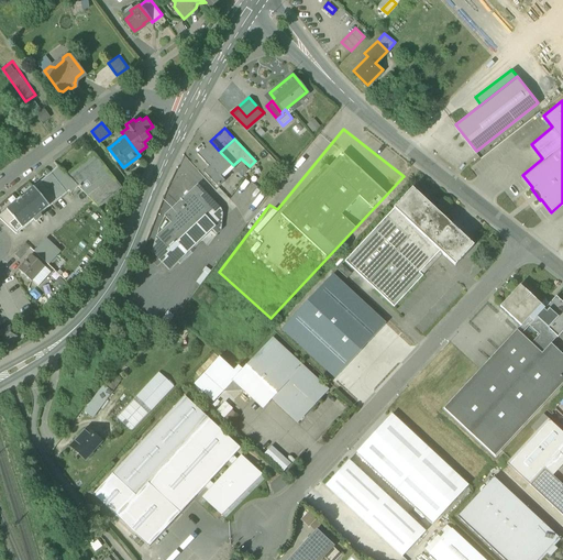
[(205,171),(218,185),(224,179),(220,175),(232,164),(220,152),(210,141),(198,152),(210,165),(205,171)]
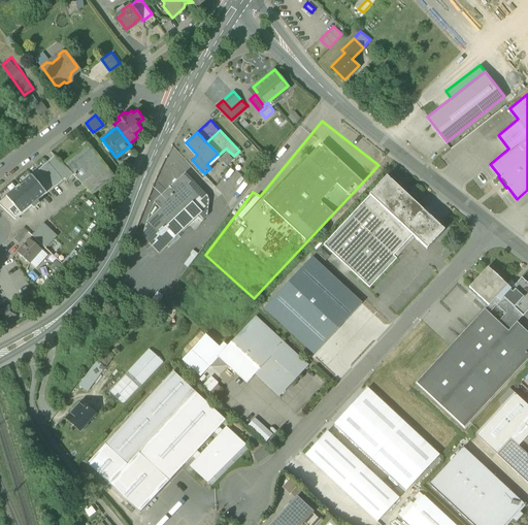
[(88,141),(62,161),(67,166),(91,146),(88,141)]
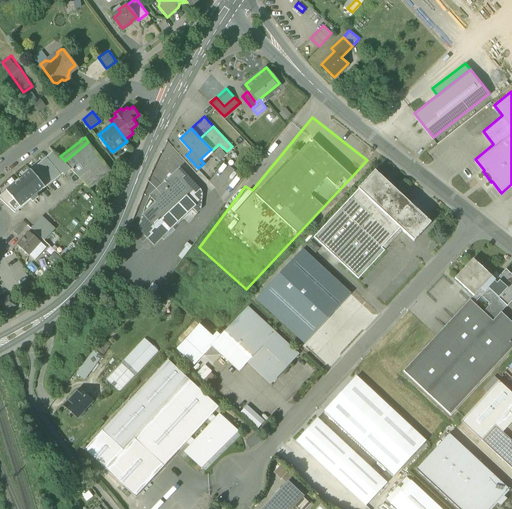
[(71,167),(88,185),(109,169),(88,142),(65,161),(64,161),(71,167)]
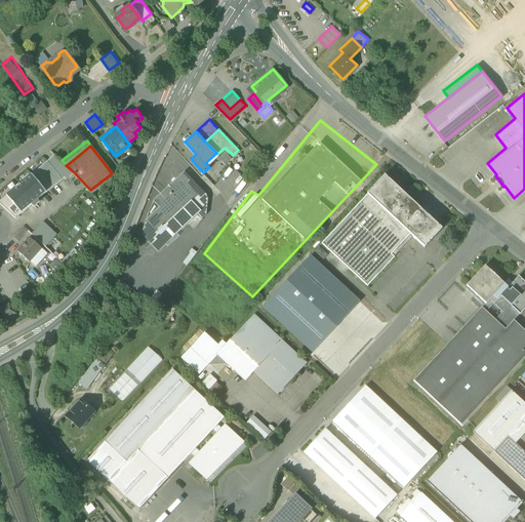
[(32,172),(47,189),(65,175),(66,177),(73,171),(66,165),(67,165),(62,160),(54,153),(32,172)]
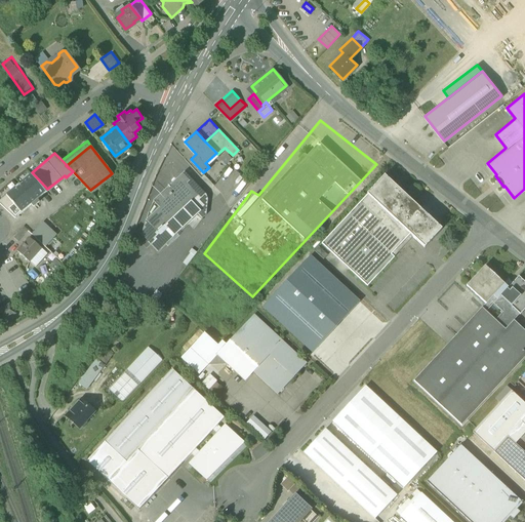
[(142,233),(158,249),(186,223),(187,219),(196,211),(201,216),(206,212),(207,196),(206,193),(184,169),(153,199),(159,205),(146,217),(142,233)]
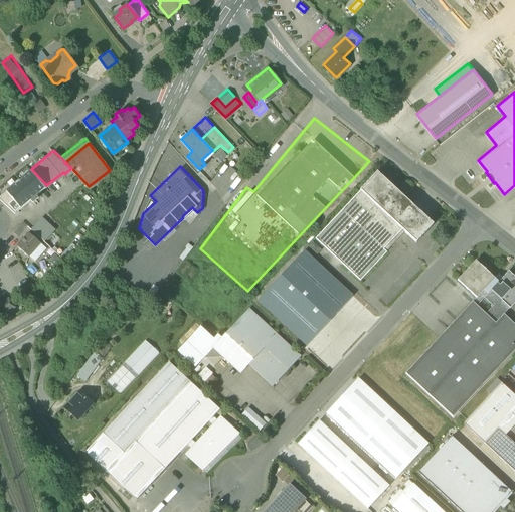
[(0,194),(0,198),(14,211),(30,198),(32,200),(38,195),(36,193),(46,185),(31,169),(0,194)]
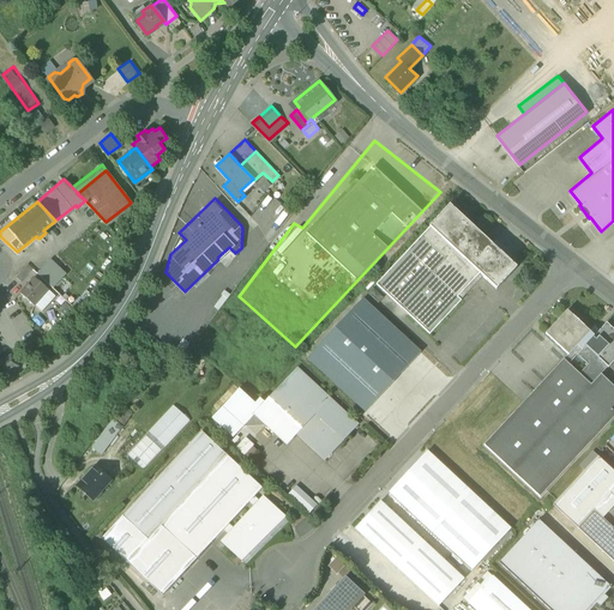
[(429,225),(479,271),(482,275),(497,288),(517,265),(450,203),(429,225)]
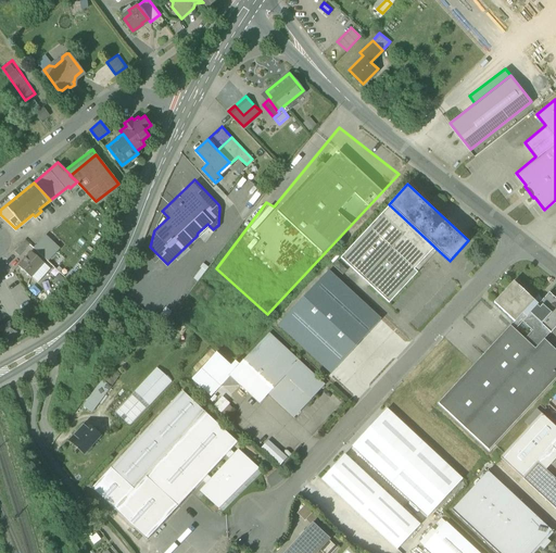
[(414,267),(433,246),(389,204),(340,256),(389,301),(417,271),(417,269),(414,267)]
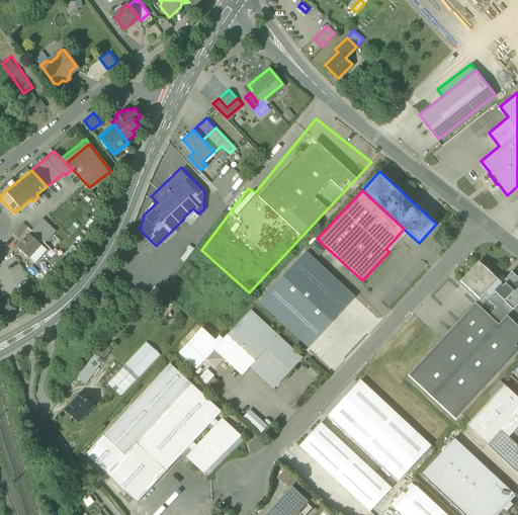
[(42,217),(39,220),(54,232),(56,229),(42,217)]
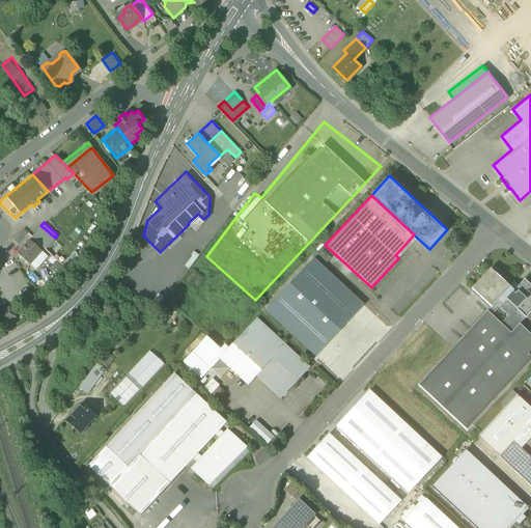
[(50,243),(55,238),(40,225),(36,229),(50,243)]
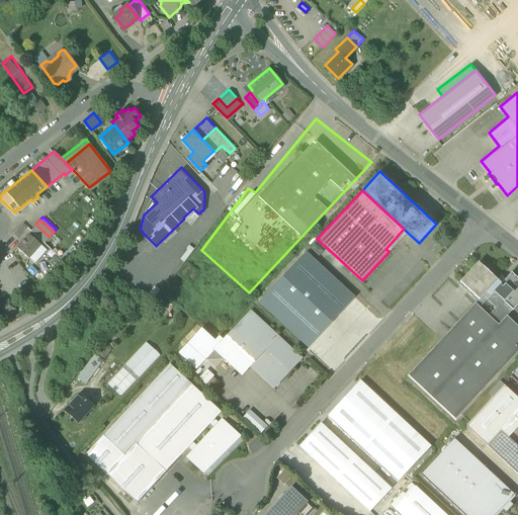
[(16,232),(20,235),(27,228),(23,224),(16,232)]
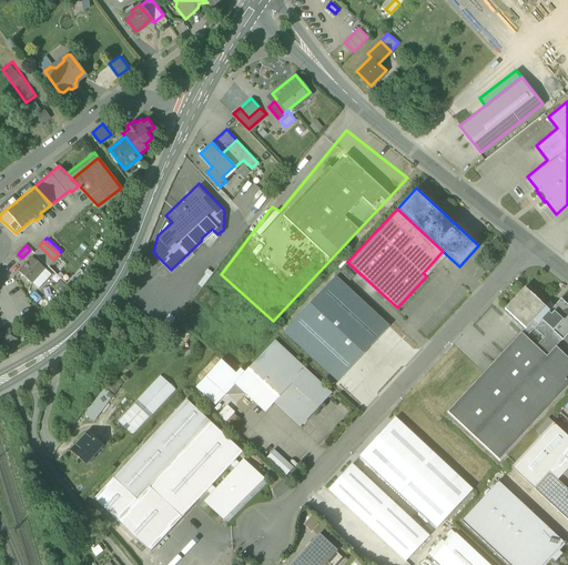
[(49,264),(53,260),(39,245),(34,251),(49,264)]
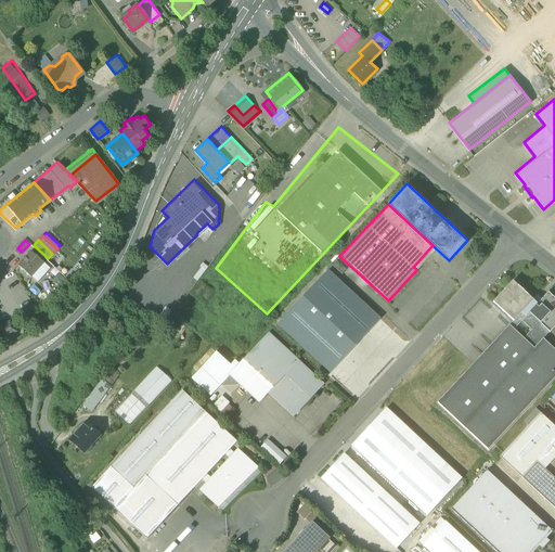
[(413,267),(416,269),(436,248),(433,245),(413,267)]
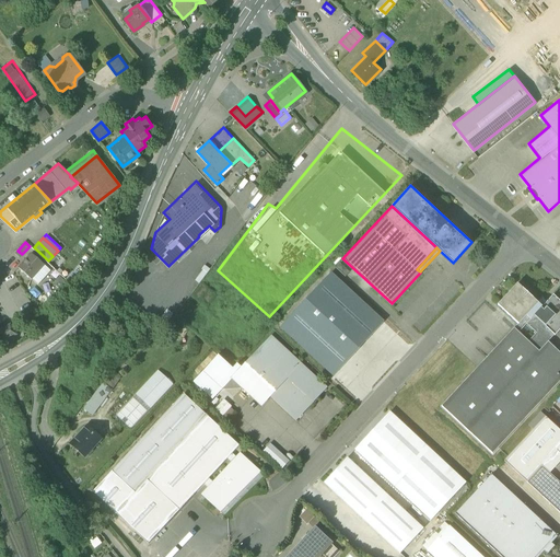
[(18,265),(31,277),(44,263),(31,251),(18,265)]
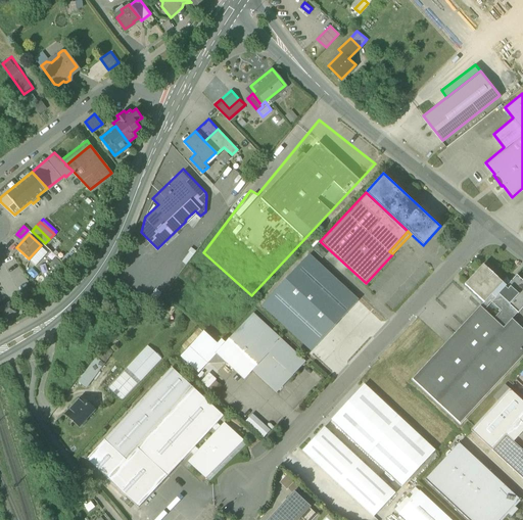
[(313,248),(322,256),(326,252),(317,244),(313,248)]
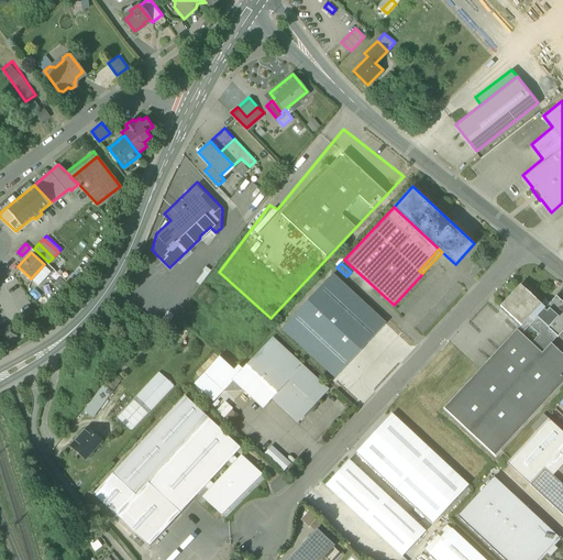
[(332,272),(282,327),(335,376),(386,321),(332,272)]
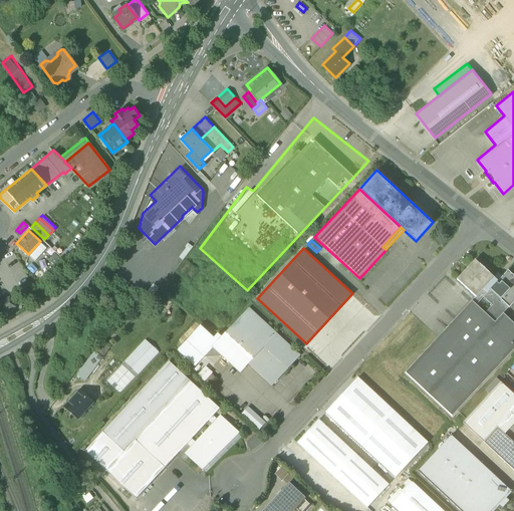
[(475,295),(476,295),(483,288),(494,276),(474,258),(457,277),(475,295)]
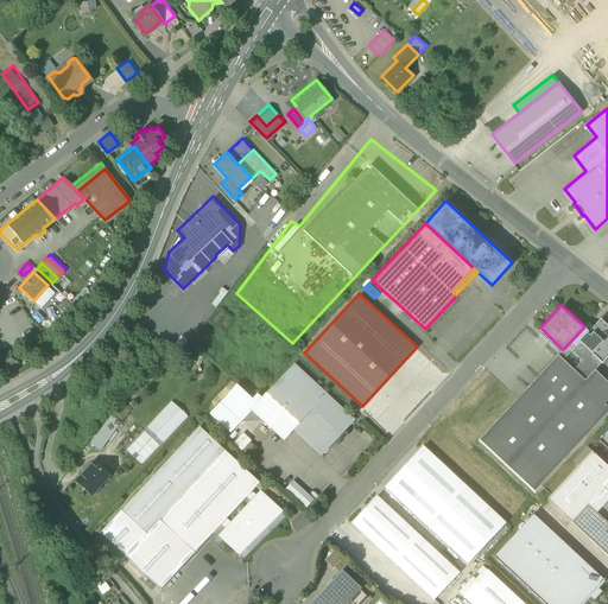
[(607,324),(600,317),(588,330),(587,331),(590,335),(593,331),(602,339),(591,351),(578,339),(575,344),(576,344),(571,349),(582,358),(574,368),(584,379),(595,368),(601,361),(602,362),(607,354),(607,324)]
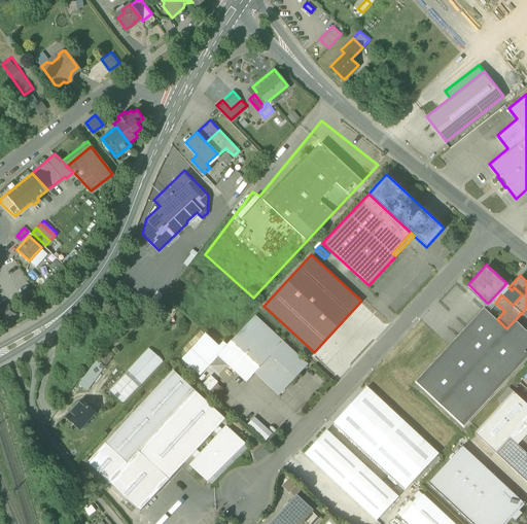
[(506,283),(495,295),(498,299),(501,294),(513,305),(522,294),(514,287),(512,290),(508,287),(510,286),(506,283)]
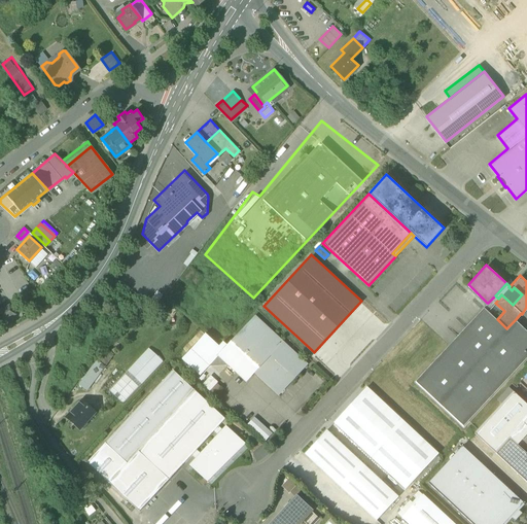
[(149,300),(154,304),(163,293),(156,289),(149,300)]
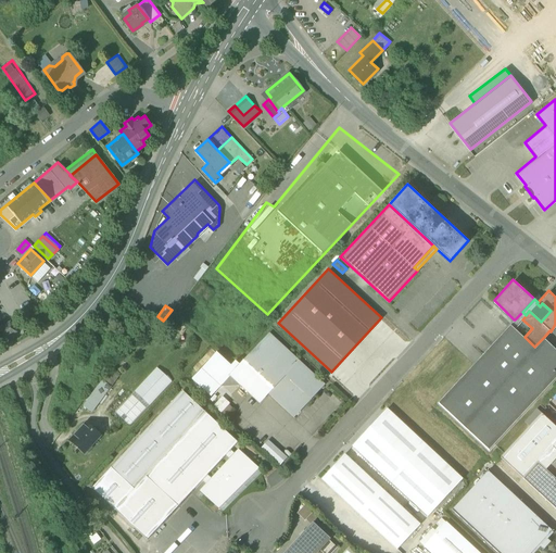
[(510,324),(515,328),(522,319),(527,315),(526,315),(522,312),(515,319),(514,319),(510,324)]
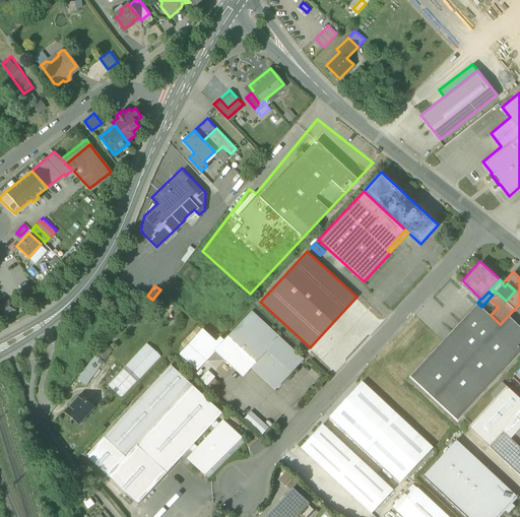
[(498,307),(489,299),(481,307),(491,315),(498,307)]
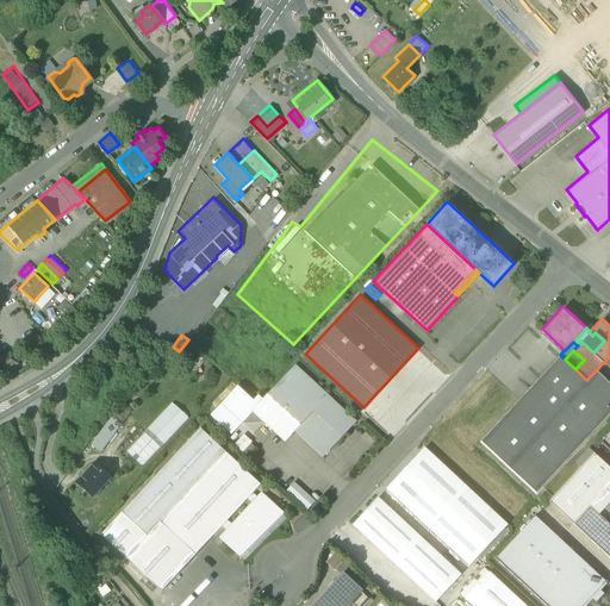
[(0,357),(0,364),(4,369),(17,361),(11,351),(0,357)]
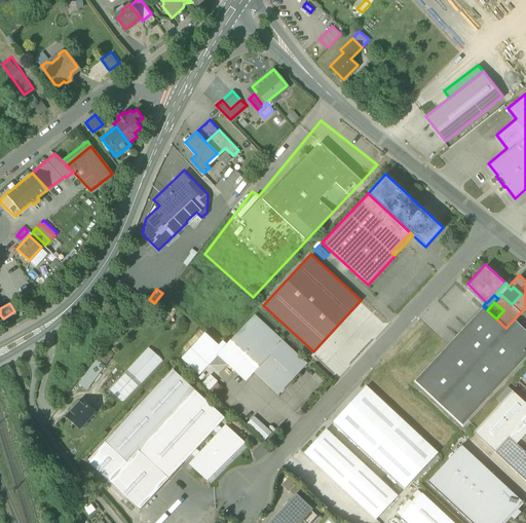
[(525,356),(525,329),(515,319),(505,328),(496,319),(487,310),(483,306),(414,379),(462,424),(525,356)]
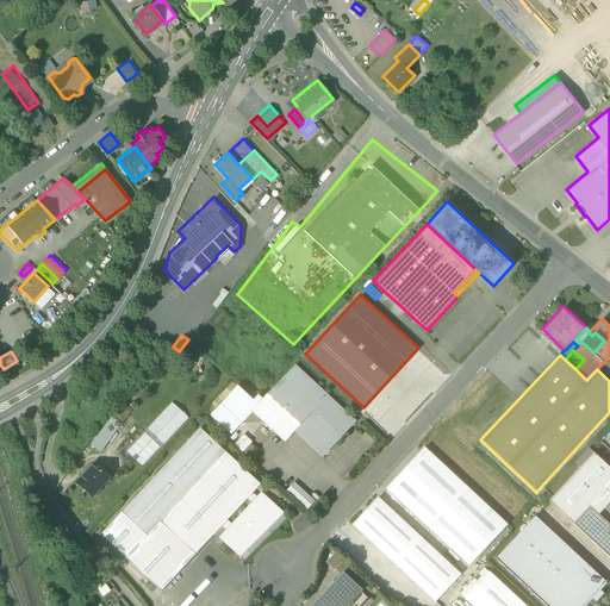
[(296,364),(263,399),(262,399),(284,419),(294,429),(322,454),(354,419),(296,364)]
